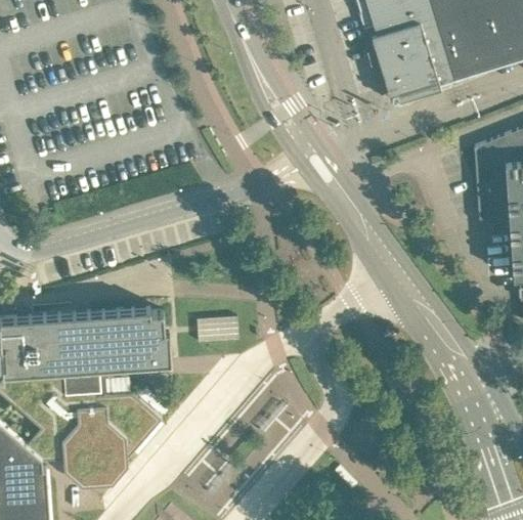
[(63,16),(59,0),(0,0),(0,32),(63,16)]
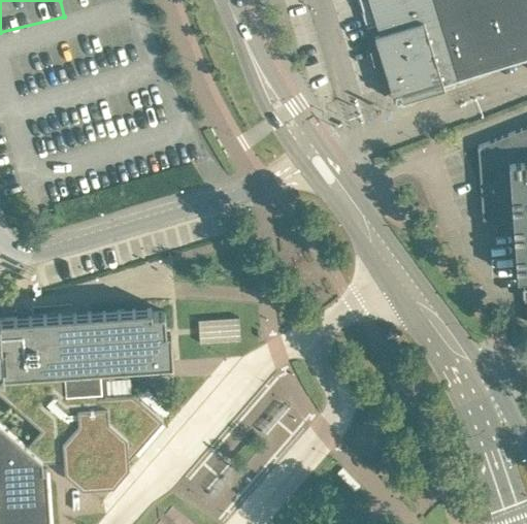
[(526,0),(366,0),(397,100),(526,60),(526,0)]
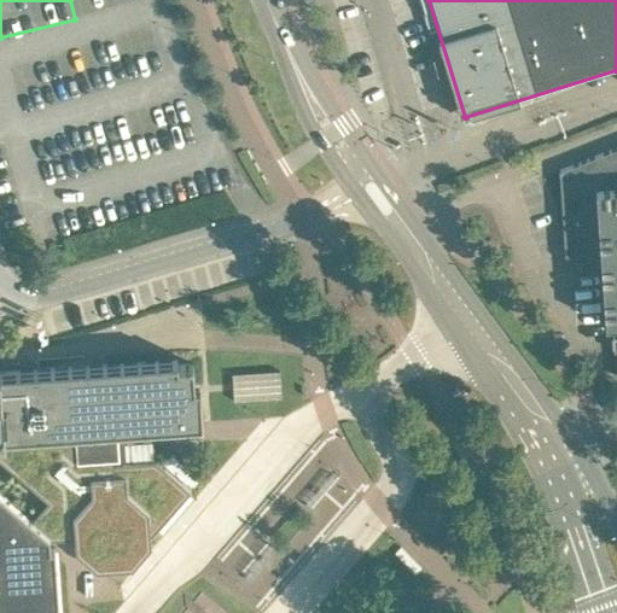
[(616,150),(558,174),(564,260),(599,257),(604,328),(616,327),(616,326),(616,150)]
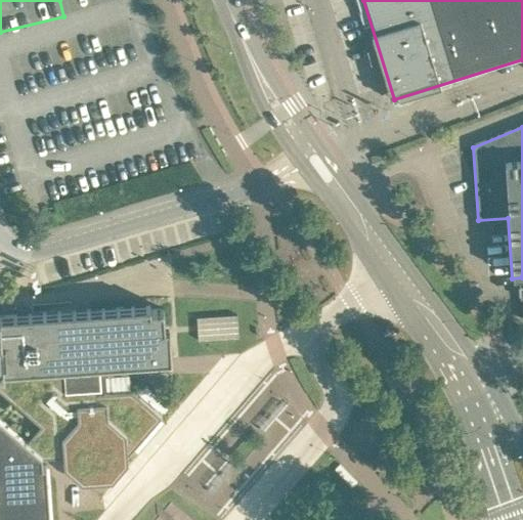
[(149,308),(0,318),(0,519),(49,519),(46,478),(45,468),(42,468),(41,460),(58,459),(59,471),(81,486),(112,484),(127,466),(127,459),(161,420),(131,393),(104,395),(102,366),(171,361),(169,337),(164,337),(163,311),(149,312),(149,308)]
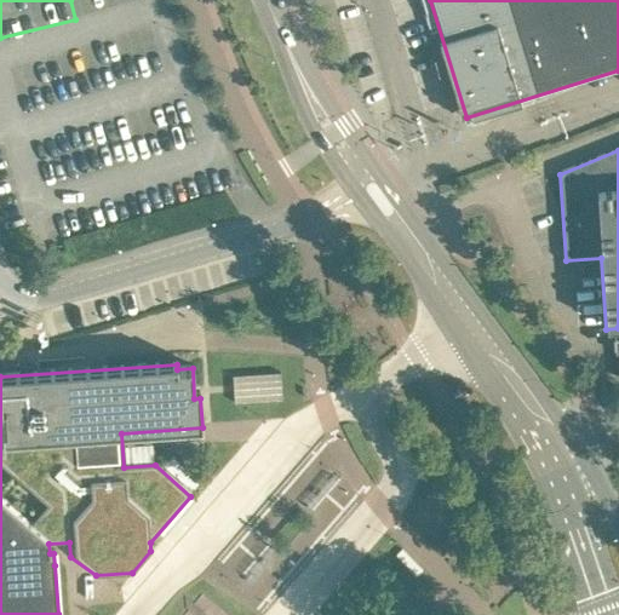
[(282,375),(233,377),(234,404),(284,402),(282,375)]
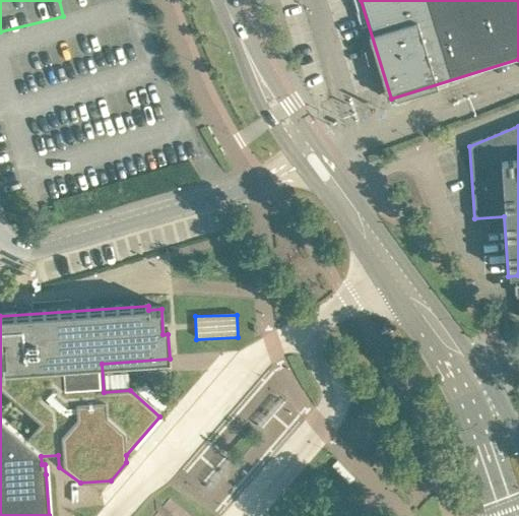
[(174,409),(143,383),(135,392),(166,418),(174,409)]
